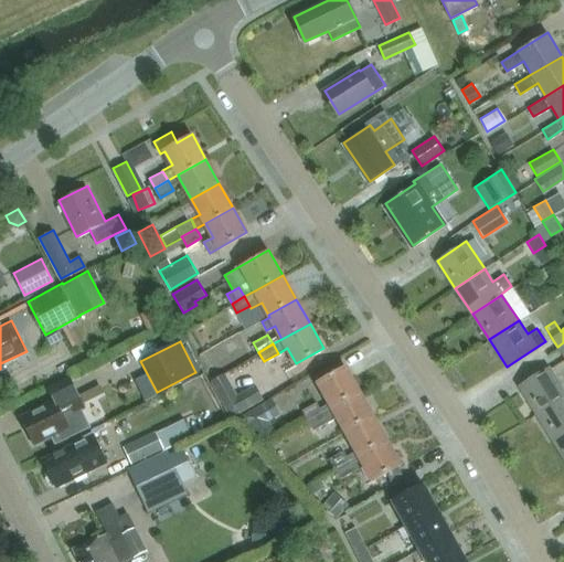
[(360,391),(346,366),(318,381),(331,406),(360,391)]
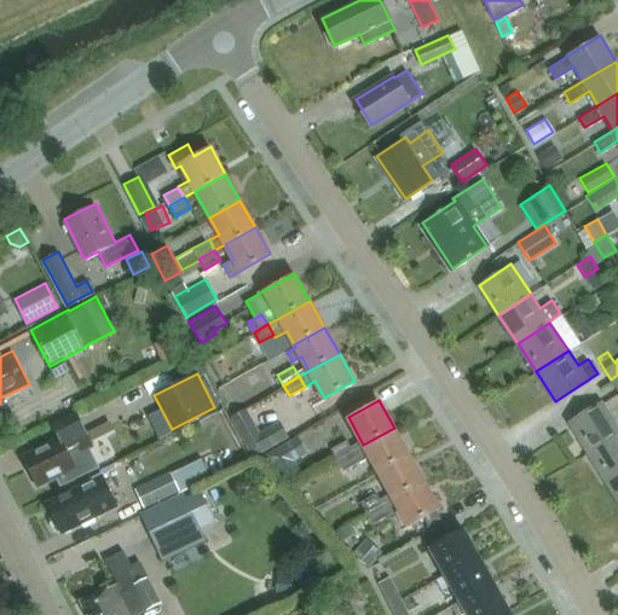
[(617,430),(617,428),(601,401),(569,422),(587,451),(617,430)]
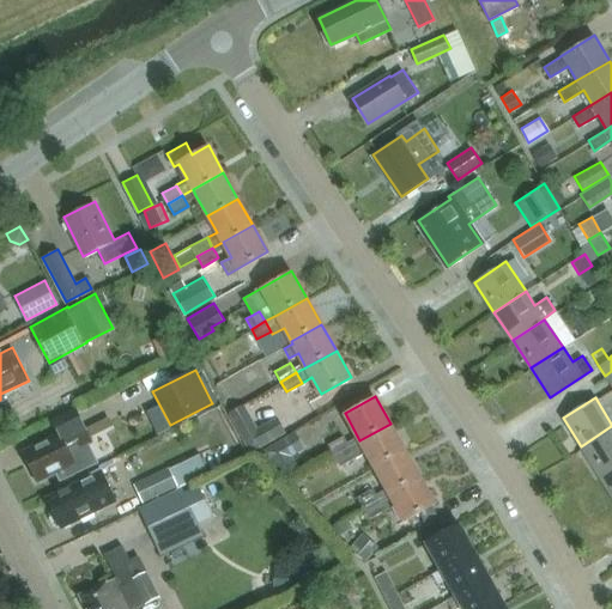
[(250,451),(285,431),(276,415),(258,426),(243,403),(228,413),(250,451)]
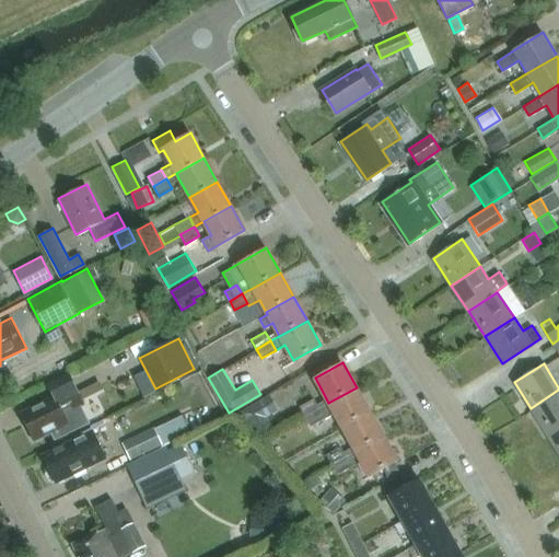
[(55,395),(36,405),(37,407),(22,415),(34,438),(49,430),(55,440),(90,422),(81,405),(83,404),(68,374),(48,384),(55,395)]
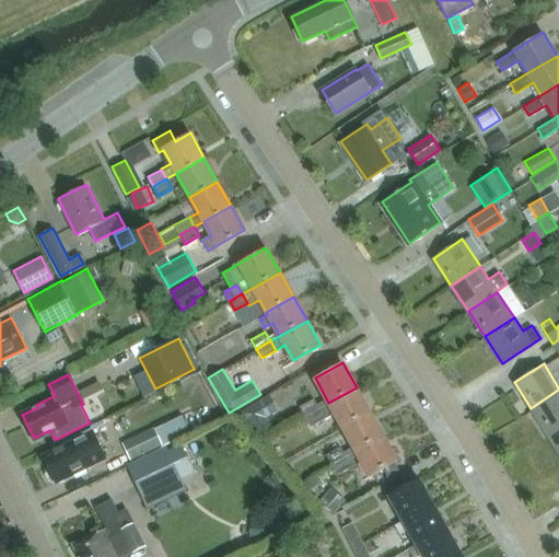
[(88,385),(92,392),(103,386),(100,380),(88,385)]
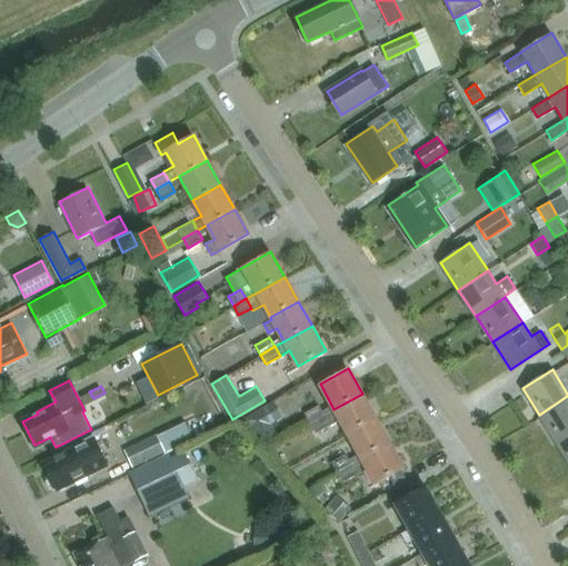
[(347,433),(348,434),(376,418),(362,394),(334,409),(325,415),(330,424),(339,419),(347,433)]
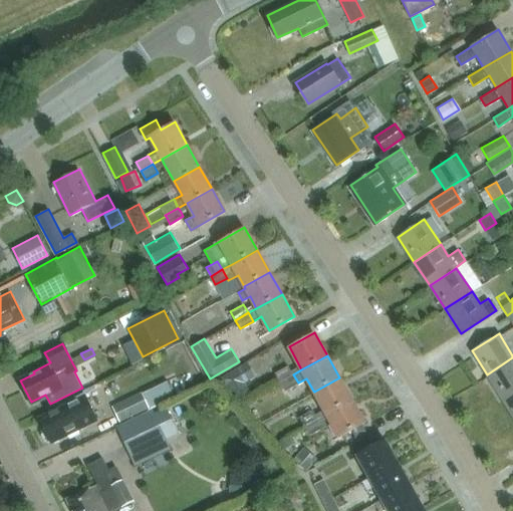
[(512,357),(487,374),(502,400),(512,392),(512,357)]
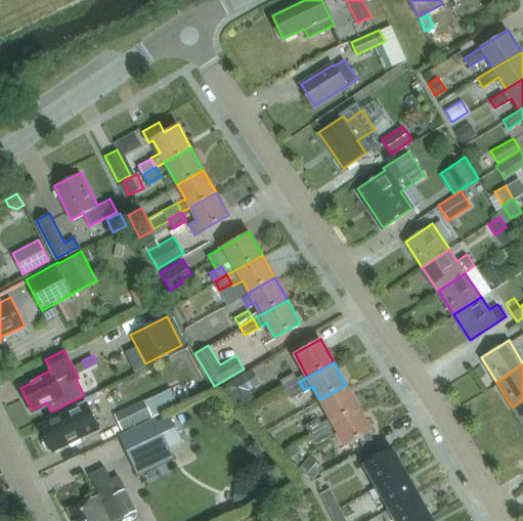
[(225,384),(234,398),(260,383),(251,368),(225,384)]
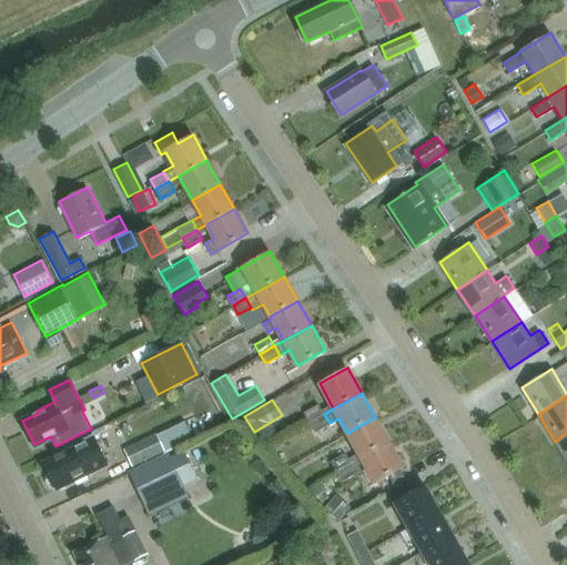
[(324,414),(319,404),(304,412),(310,422),(324,414)]
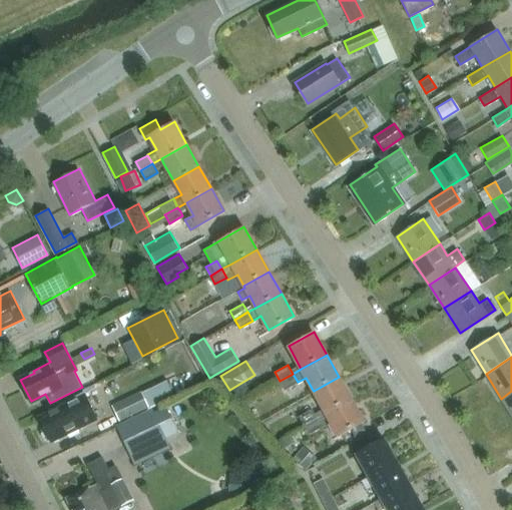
[(298,382),(293,374),(280,381),(285,390),(298,382)]
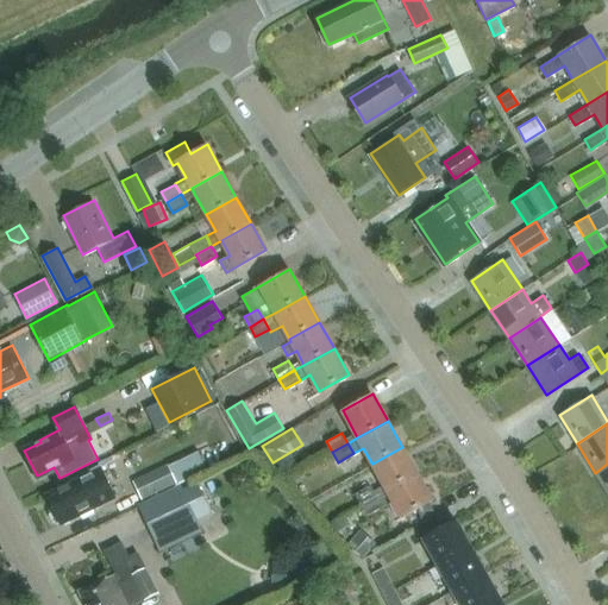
[(198,447),(186,453),(194,471),(206,465),(198,447)]
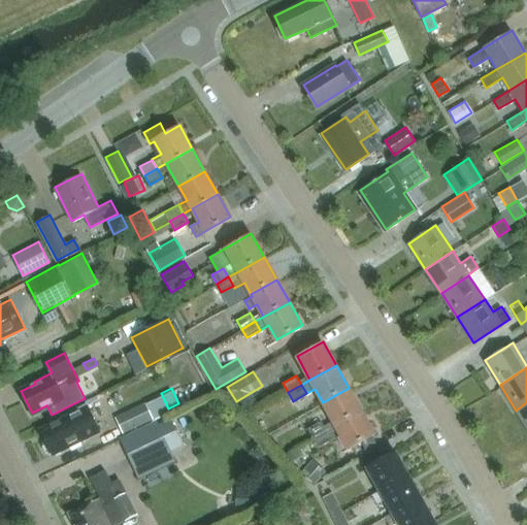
[(361,409),(349,388),(323,402),(323,403),(335,425),(361,409)]
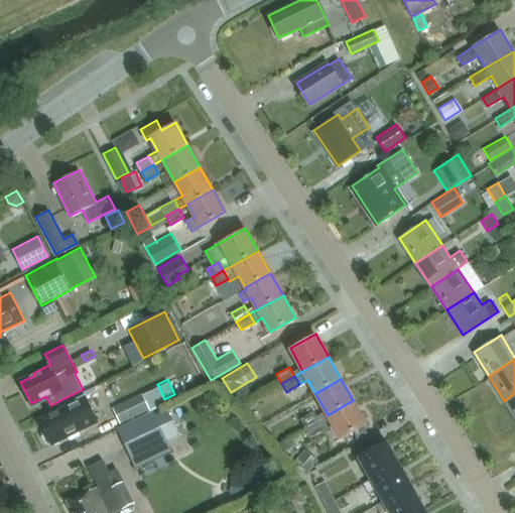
[(112,406),(119,421),(148,407),(141,392),(112,406)]
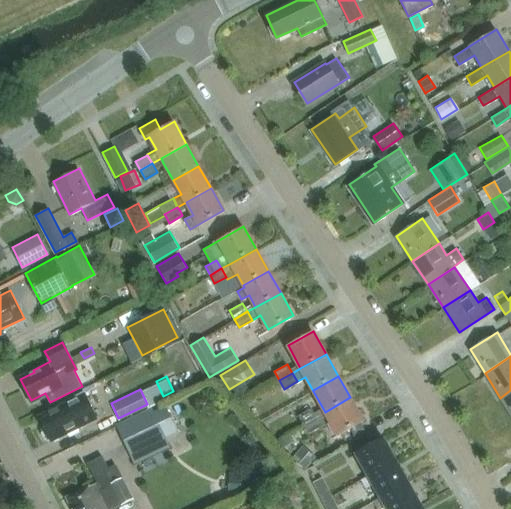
[(510,390),(500,398),(510,415),(510,390)]
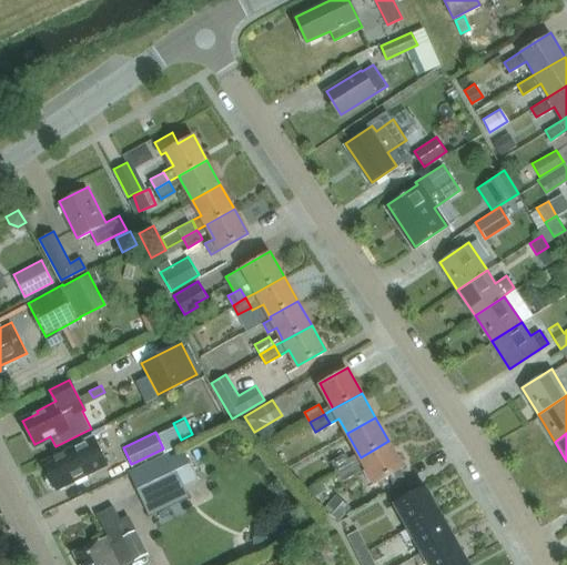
[(62,453),(43,463),(49,474),(48,477),(50,483),(54,484),(56,487),(71,480),(72,482),(89,473),(107,465),(100,452),(92,435),(61,451),(62,453)]
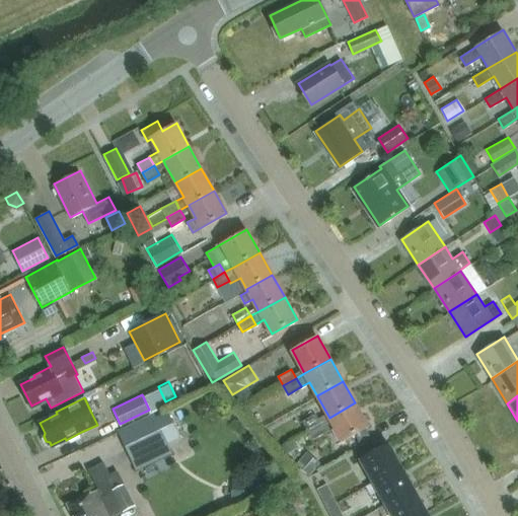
[(325,431),(335,427),(342,440),(368,426),(355,402),(329,418),(320,422),(325,431)]
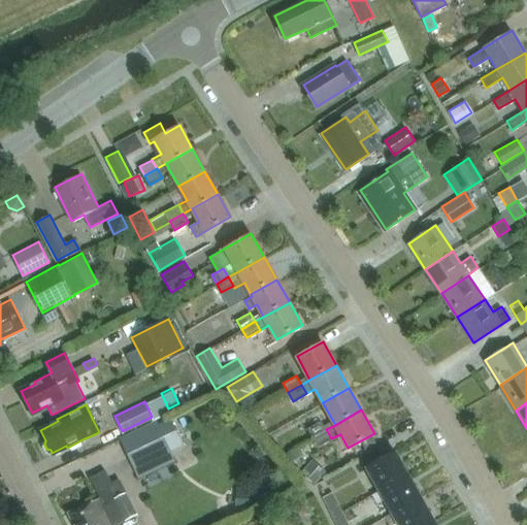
[(119,437),(138,478),(175,460),(169,449),(183,443),(169,417),(157,423),(156,420),(119,437)]
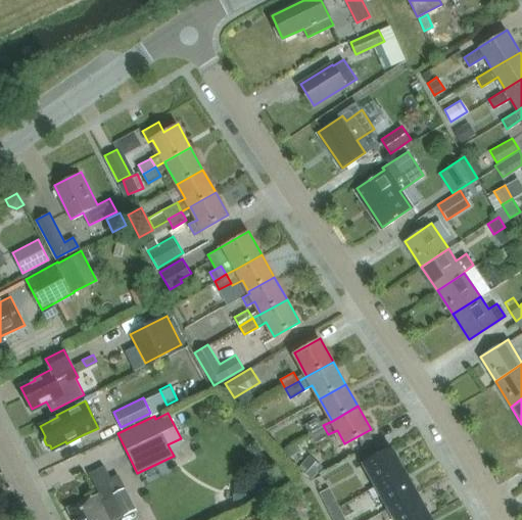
[(321,422),(319,417),(305,424),(311,432),(323,425),(321,422)]
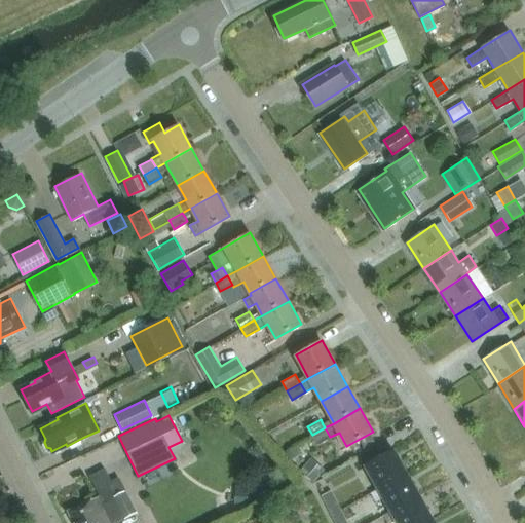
[(325,427),(312,435),(313,437),(317,444),(330,437),(325,427)]
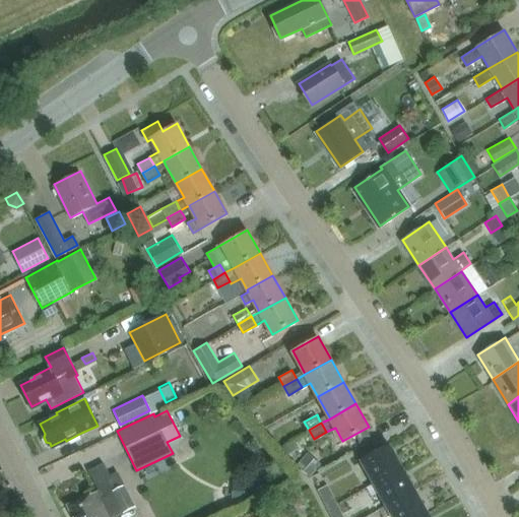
[(281,445),(286,453),(297,447),(292,439),(281,445)]
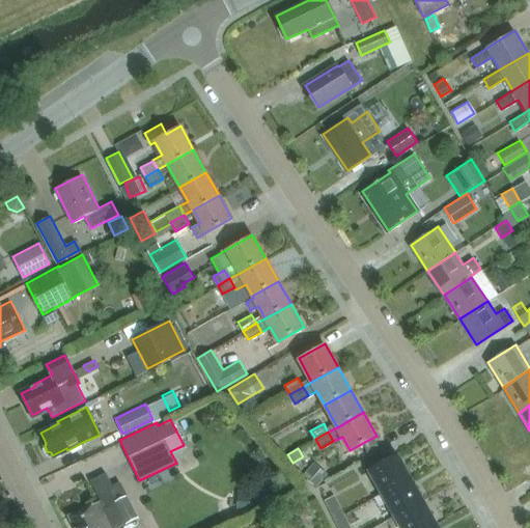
[(367,469),(381,493),(411,476),(397,452),(367,469)]
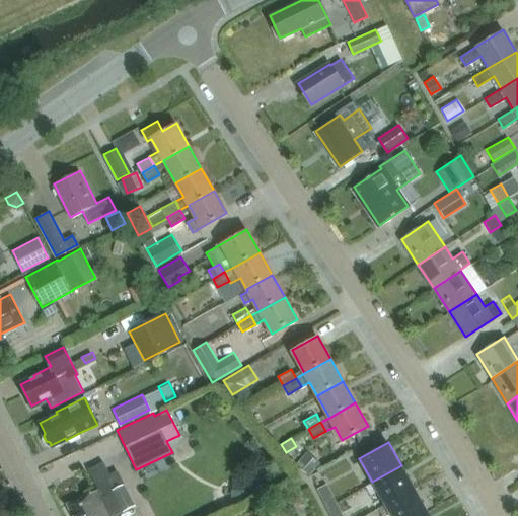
[(306,451),(296,462),(308,473),(318,462),(306,451)]
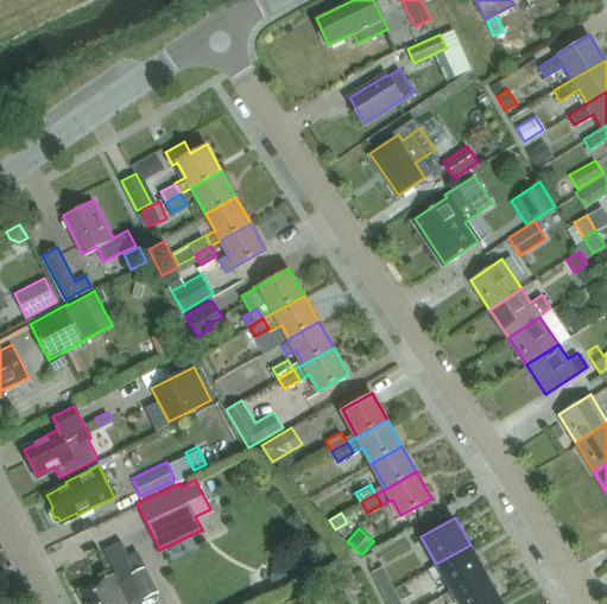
[(470,545),(436,564),(450,590),(485,571),(470,545)]
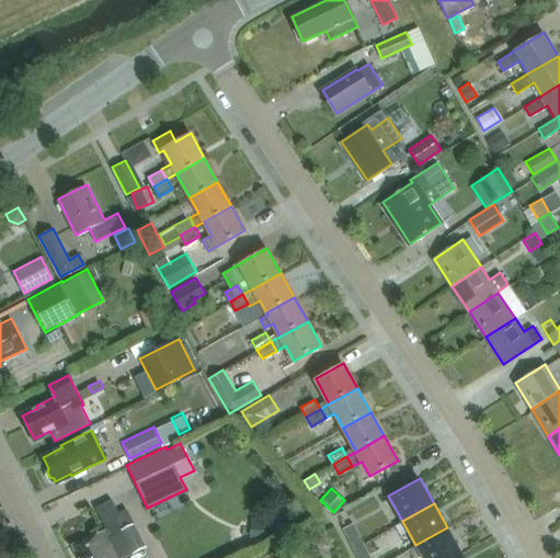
[(264,517),(251,516),(250,535),(263,536),(264,517)]
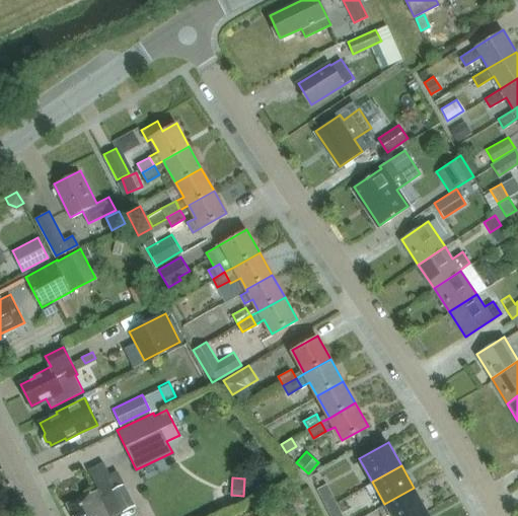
[(317,488),(326,507),(337,502),(327,483),(317,488)]
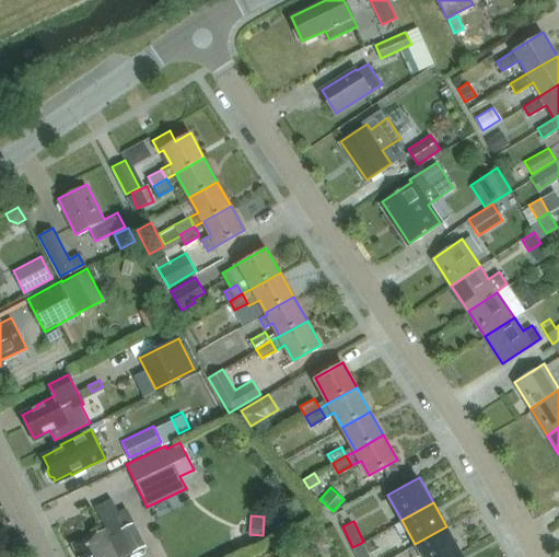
[(123,556),(146,544),(134,522),(112,534),(107,526),(96,532),(73,544),(80,556),(123,556)]
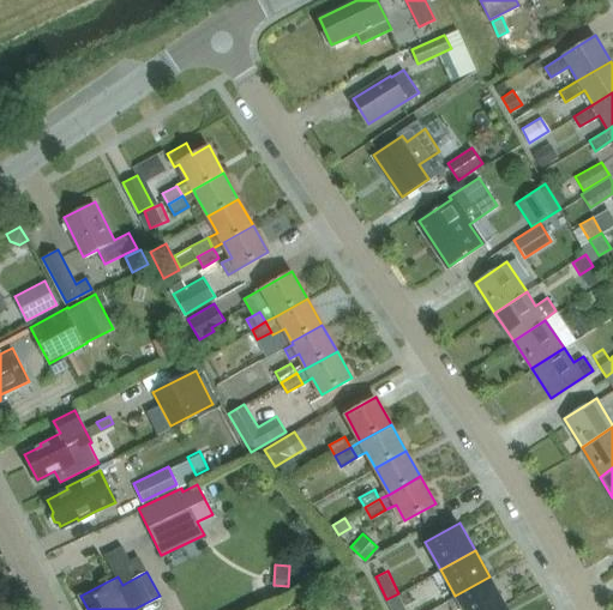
[(452,609),(461,607),(462,609),(491,609),(504,603),(490,577),(455,596),(446,601),(451,609),(452,609)]
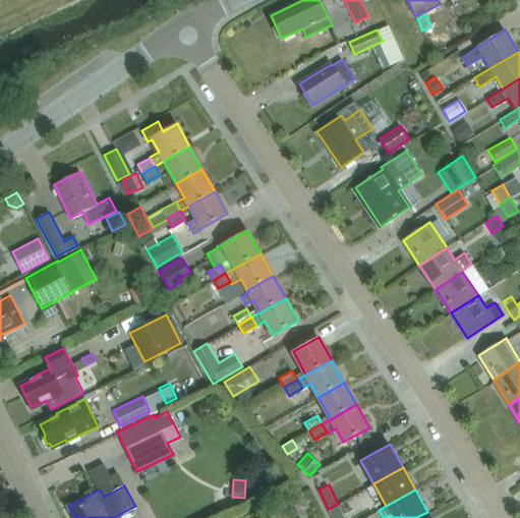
[(332,517),(344,517),(338,504),(328,509),(332,517)]
